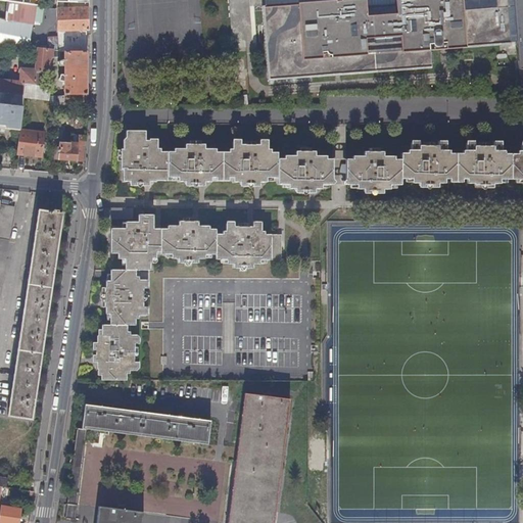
[(58,0),(58,3),(57,7),(59,31),(60,50),(60,51),(65,51),(88,51),(88,31),(90,31),(90,9),(87,9),(86,0),(58,0)]
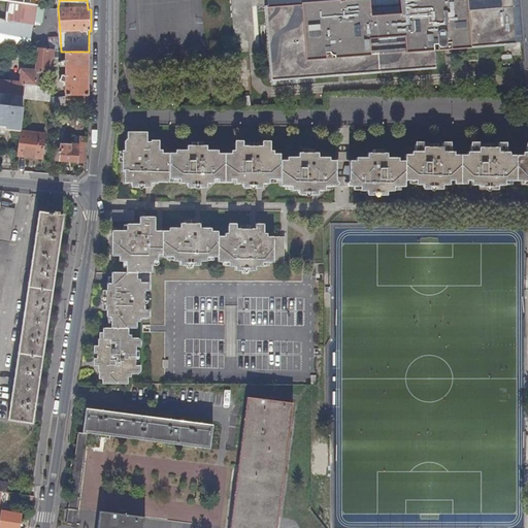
[(267,0),(275,79),(435,66),(435,56),(471,52),(471,50),(523,44),(519,0),(267,0)]
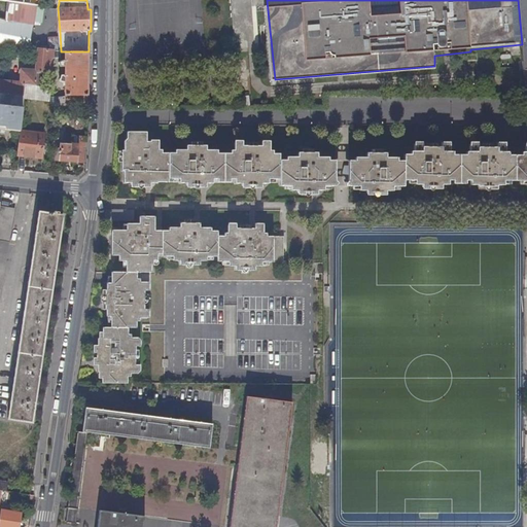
[(526,0),(518,0),(522,44),(524,71),(526,70),(526,0)]
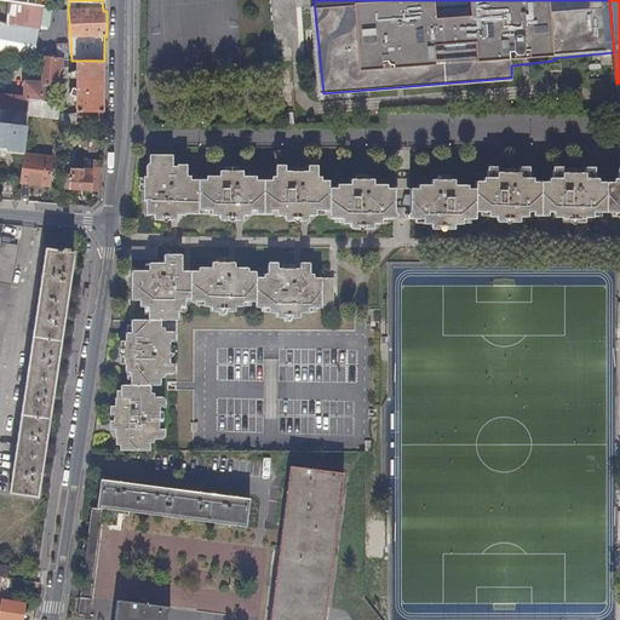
[(62,36),(61,39),(61,45),(59,52),(59,59),(63,59),(69,59),(72,59),(70,36),(62,36)]
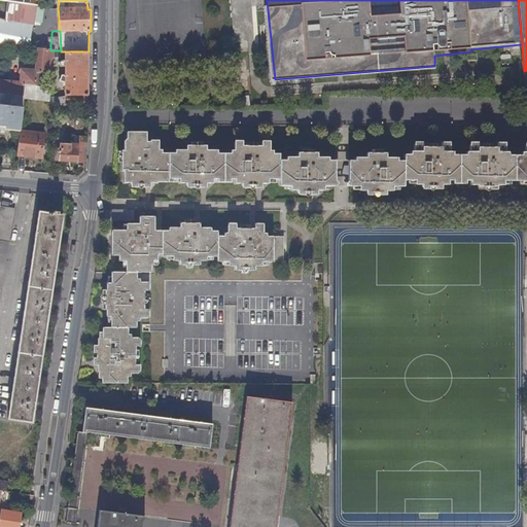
[(50,50),(48,50),(48,62),(37,62),(37,70),(22,70),(22,82),(0,80),(0,128),(21,130),(26,83),(37,85),(37,72),(53,74),(54,58),(61,58),(61,51),(61,50),(59,50),(54,50),(50,50)]
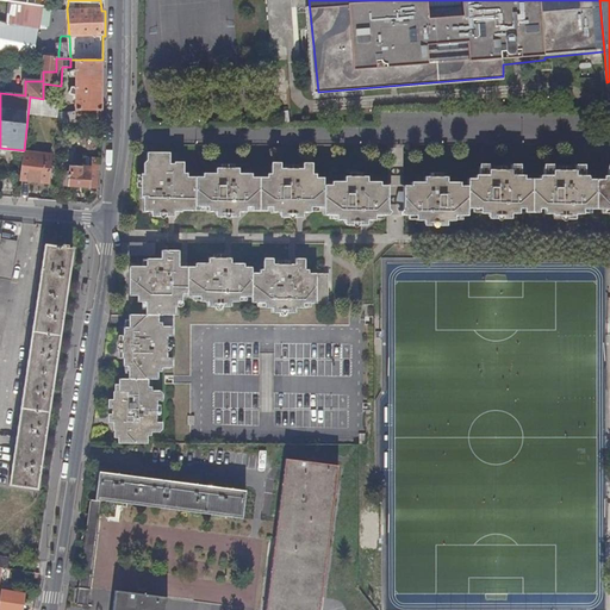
[(103,60),(76,60),(76,111),(103,111),(103,60)]
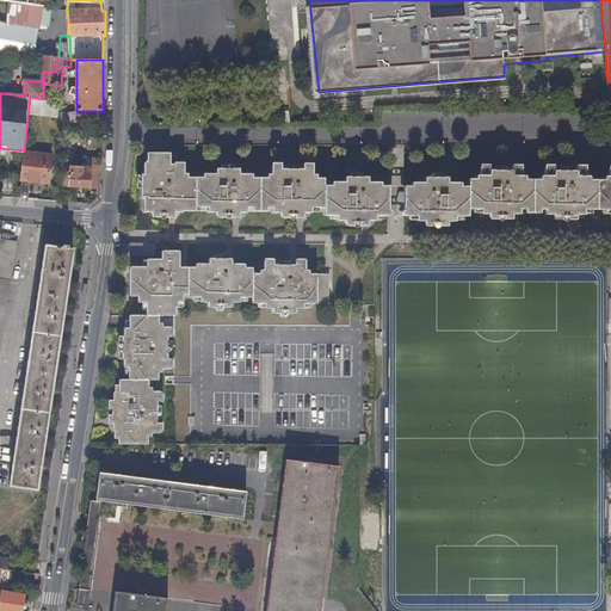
[(62,86),(61,86),(43,84),(43,99),(61,102),(62,86)]
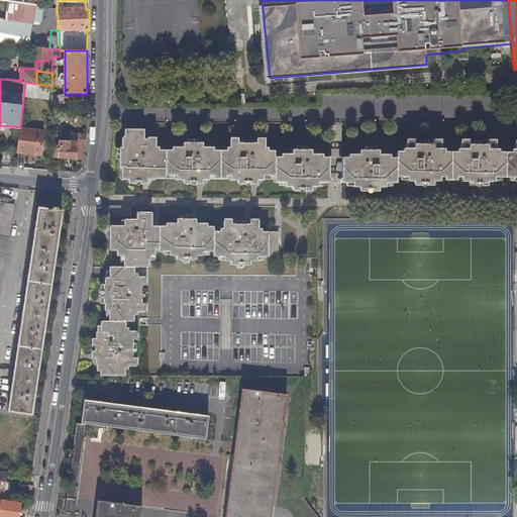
[(87,94),(65,94),(65,105),(86,105),(87,94)]
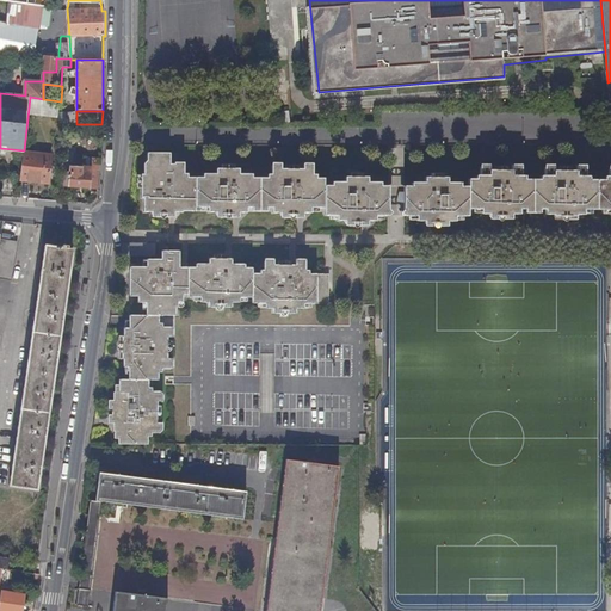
[(53,155),(24,152),(20,180),(49,183),(53,155)]
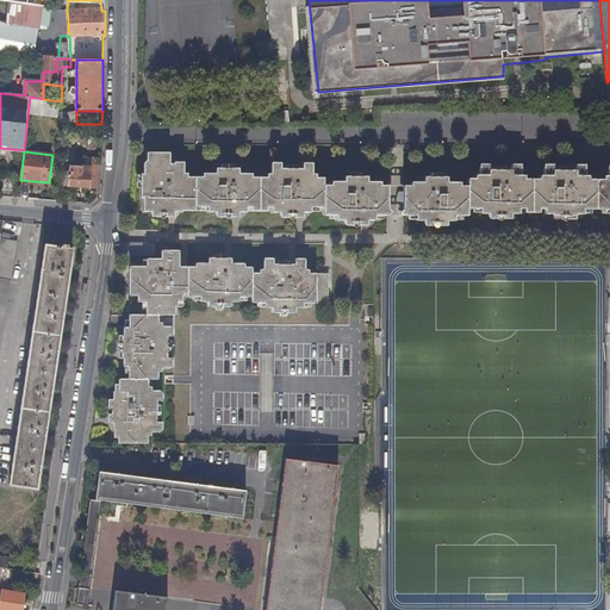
[(381,216),(381,182),(367,182),(367,178),(344,176),(344,182),(331,182),(331,186),(324,186),(324,178),(316,178),(316,174),(312,174),(312,167),(310,163),(303,163),(303,169),(281,169),(281,163),(274,163),(271,167),(271,174),(267,174),(267,178),(251,178),(253,174),(240,174),(240,169),(216,169),(216,174),(203,174),(203,178),(187,178),(187,174),(184,174),(184,166),(181,162),(174,162),(174,165),(169,165),(170,153),(148,153),(148,160),(144,165),(144,174),(142,174),(142,198),(144,198),(144,212),(160,212),(160,217),(169,217),(169,212),(182,212),(184,206),(209,207),(209,211),(224,212),(224,217),(234,217),(234,212),(248,212),(248,207),(273,207),(273,212),(288,212),(288,218),(298,218),(298,212),(311,212),(311,207),(324,207),(324,216),(336,216),(337,221),(352,221),(353,225),(362,225),(362,221),(375,221),(375,216),(381,216)]
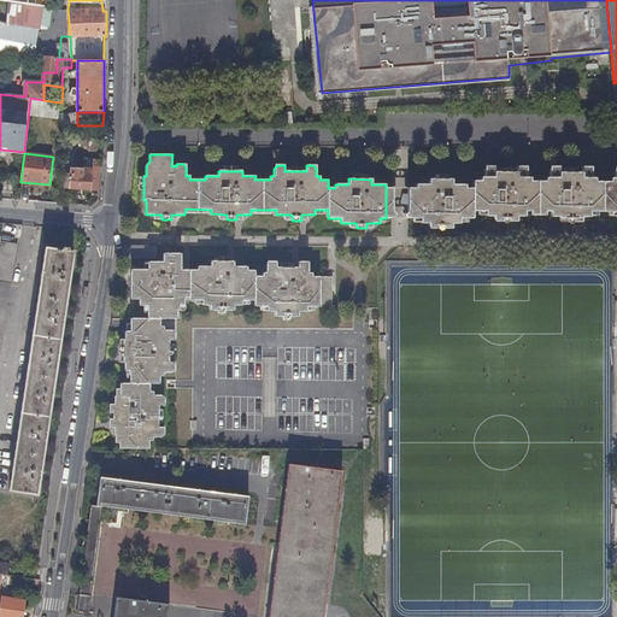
[(103,172),(103,160),(90,159),(89,169),(71,169),(71,172),(66,172),(65,189),(92,191),(94,171),(103,172)]
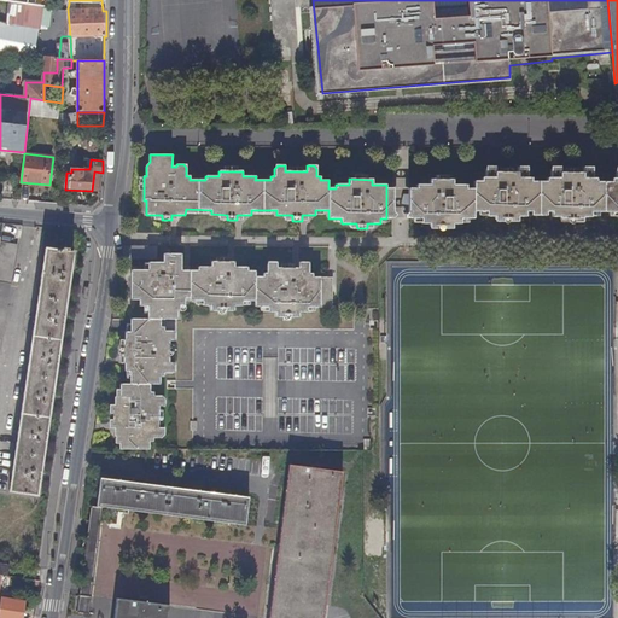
[(617,169),(616,172),(616,179),(612,179),(612,182),(596,182),(596,179),(593,179),(593,172),(590,168),(583,168),(583,173),(561,173),(561,168),(554,167),(551,170),(551,179),(547,179),(547,182),(531,182),(531,179),(528,179),(529,170),(525,167),(518,167),(518,173),(496,173),(496,167),(489,167),(485,170),(485,178),(482,178),(482,181),(473,181),(473,188),(466,188),(467,186),(453,185),(453,181),(430,180),(430,186),(417,186),(417,219),(421,219),(421,223),(436,223),(436,228),(444,229),(444,223),(461,223),(461,219),(474,219),(474,211),(487,211),(487,217),(503,217),(503,222),(512,222),(513,217),(526,217),(526,211),(552,213),(552,217),(569,217),(569,222),(578,222),(578,217),(592,217),(592,213),(617,213),(617,217),(617,169)]
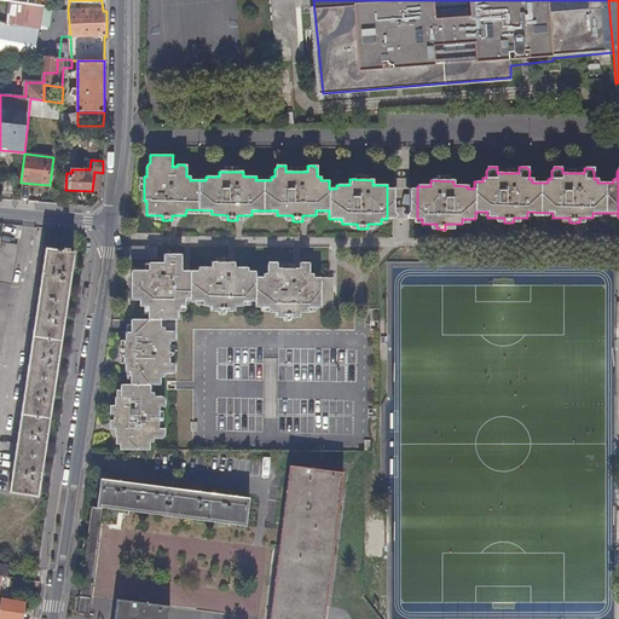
[(100,191),(103,173),(94,172),(92,191),(100,191)]
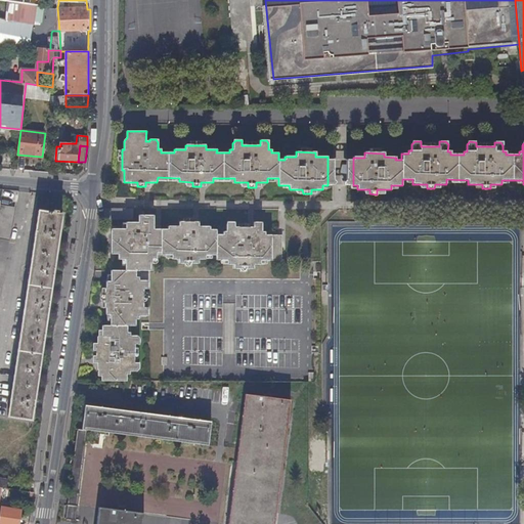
[(0,294),(15,207),(1,205),(0,210),(0,294)]
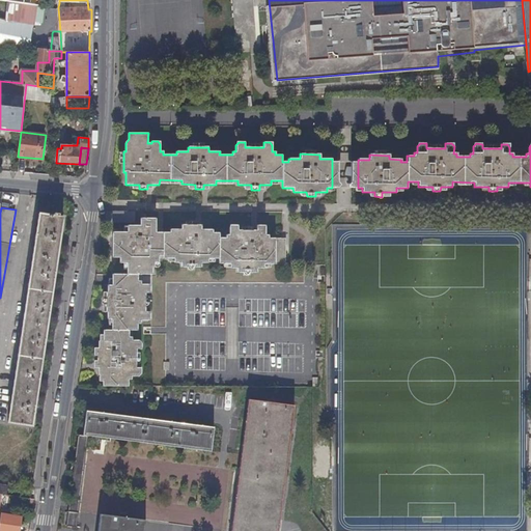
[(40,214),(9,422),(33,426),(64,217),(60,216),(60,214),(56,213),(56,216),(40,214)]
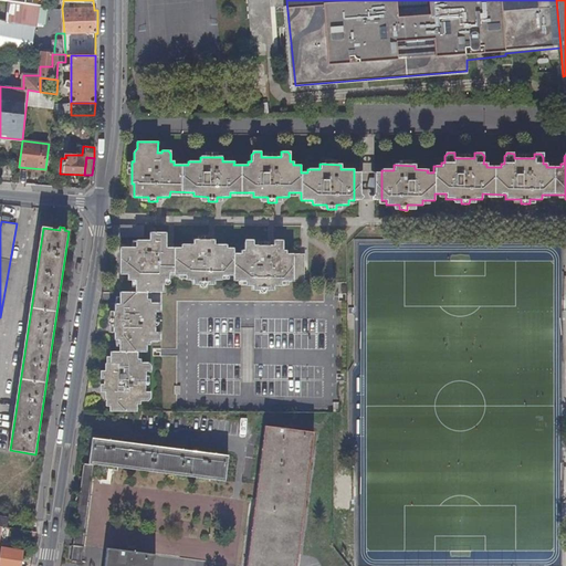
[(109,400),(109,411),(137,411),(137,405),(140,405),(140,401),(147,401),(150,398),(150,392),(145,391),(145,371),(150,371),(150,365),(148,363),(140,363),(140,359),(137,359),(137,352),(146,352),(147,344),(149,344),(149,341),(158,342),(159,339),(159,332),(155,332),(156,312),(160,312),(160,306),(158,302),(150,302),(150,292),(163,292),(163,284),(165,284),(165,280),(169,280),(170,272),(174,272),(174,274),(186,275),(186,280),(194,280),(194,281),(196,284),(211,284),(215,282),(215,280),(221,280),(222,275),(233,275),(233,281),(245,281),(245,285),(252,285),(252,287),(257,291),(271,291),(274,287),(274,285),(282,285),(282,281),(305,281),(305,253),(286,253),(286,250),(283,250),(283,243),(281,240),(274,240),(273,245),(254,245),(254,240),(247,240),(244,242),(244,250),(241,250),(241,253),(234,253),(234,248),(227,248),(227,244),(215,244),(215,240),(194,240),(194,244),(181,244),(181,248),(166,248),(167,236),(164,232),(149,232),(149,240),(136,240),(135,247),(123,247),(119,250),(119,274),(128,274),(128,280),(136,280),(135,292),(119,292),(119,304),(115,304),(114,318),(109,318),(109,327),(114,327),(114,339),(118,339),(118,352),(109,352),(109,364),(105,364),(105,378),(100,379),(100,388),(105,388),(104,400),(109,400)]
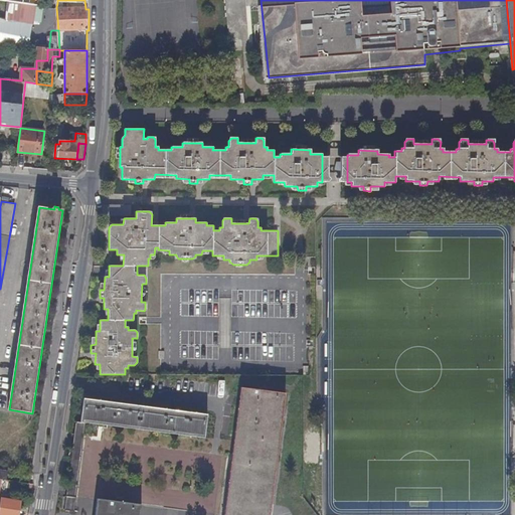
[(308,275),(162,274),(161,375),(304,376),(310,376),(310,366),(310,351),(316,351),(316,347),(314,347),(313,340),(307,340),(308,275)]
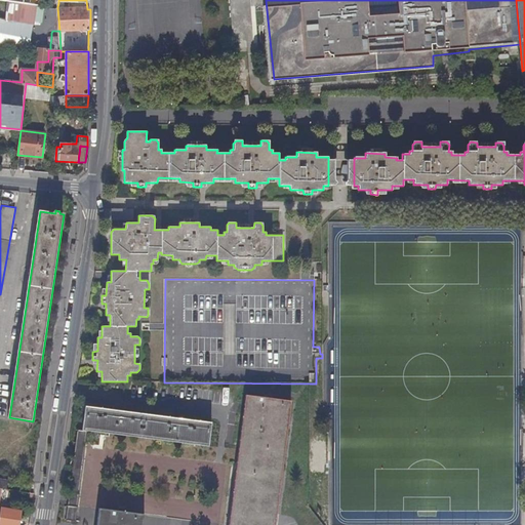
[(272,400),(265,399),(246,397),(229,524),(275,524),(291,403),(272,400)]
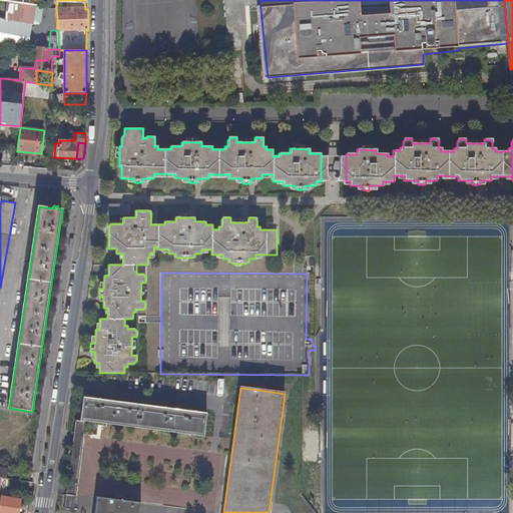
[(85,421),(98,423),(106,424),(203,437),(207,414),(83,397),(80,420),(85,421)]
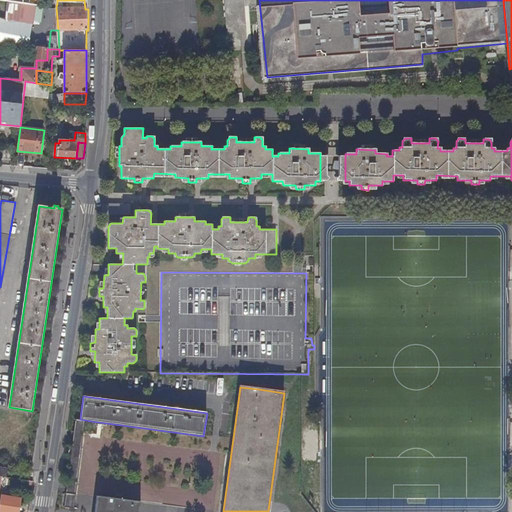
[(75,494),(85,420),(80,419),(75,419),(65,493),(75,494)]
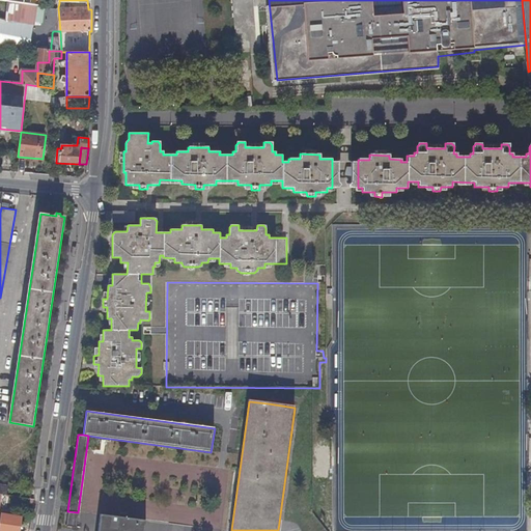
[(0,494),(7,495),(8,485),(0,483),(0,494)]
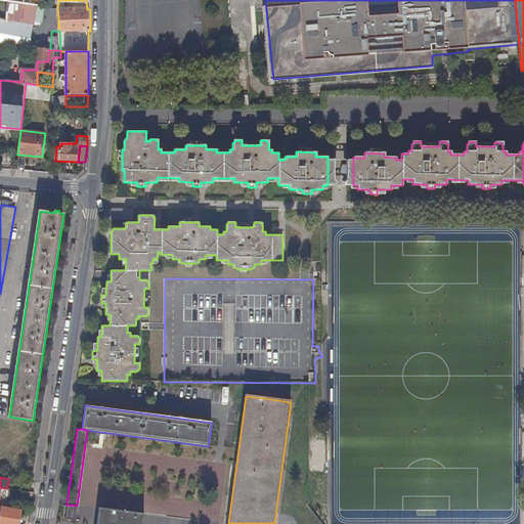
[(166,512),(180,517),(185,503),(166,495),(162,504),(168,506),(166,512)]
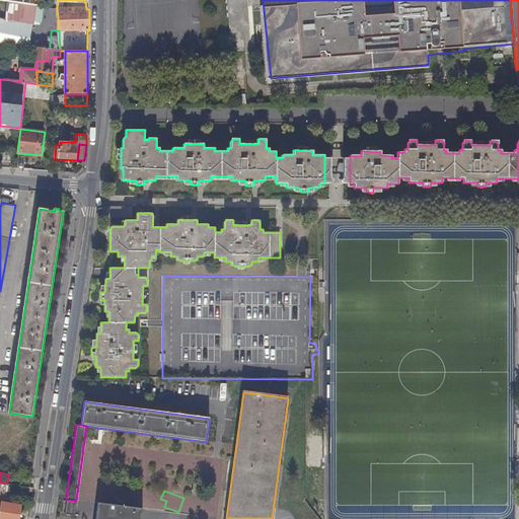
[(74,515),(76,501),(66,500),(64,514),(74,515)]
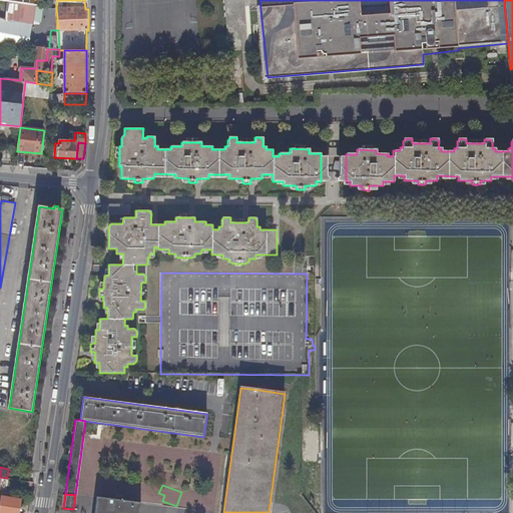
[(0,511),(0,512),(19,512),(21,499),(2,496),(0,511)]
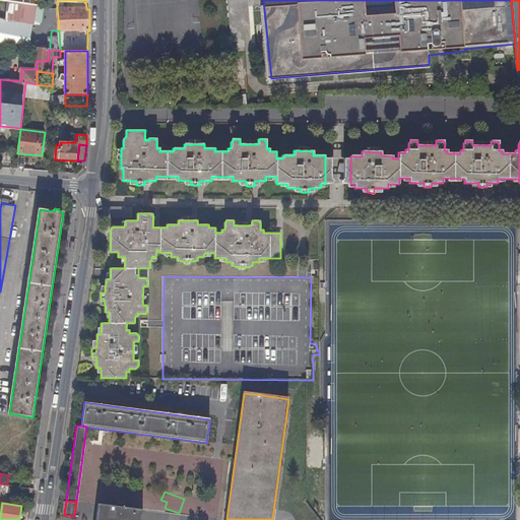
[(124,507),(117,506),(96,503),(94,519),(141,519),(142,509),(124,507)]
